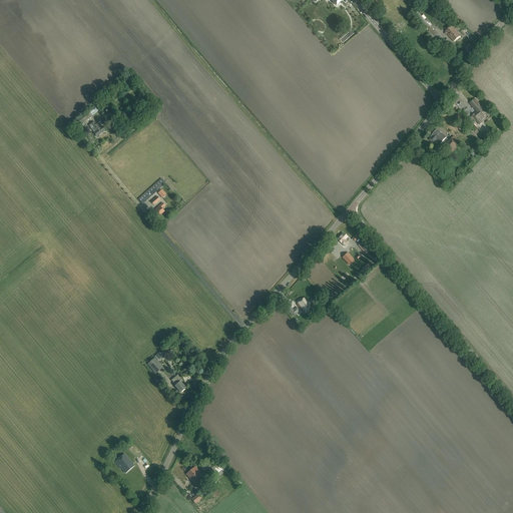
[(393,16),(398,22),(402,19),(397,12),(393,16)]
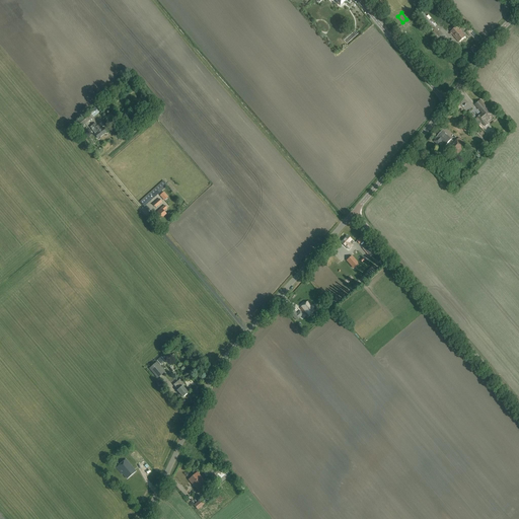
[(434,31),(432,33),(437,40),(442,35),(424,13),(421,15),(434,31)]
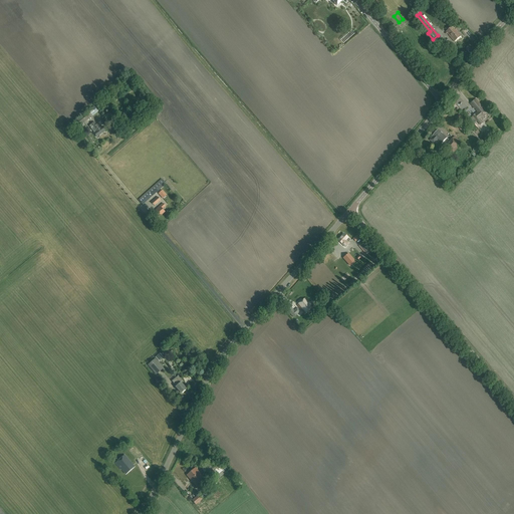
[(454,42),(461,36),(453,26),(446,32),(454,42)]
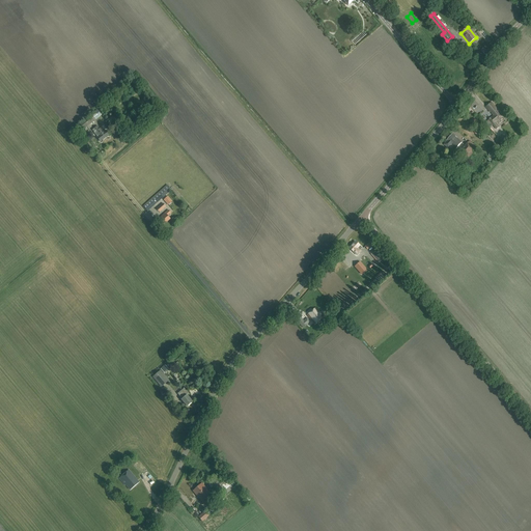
[(490,129),(492,127),(496,130),(498,128),(495,124),(503,117),(492,103),(485,108),(490,112),(491,112),(494,116),(485,123),(490,129)]
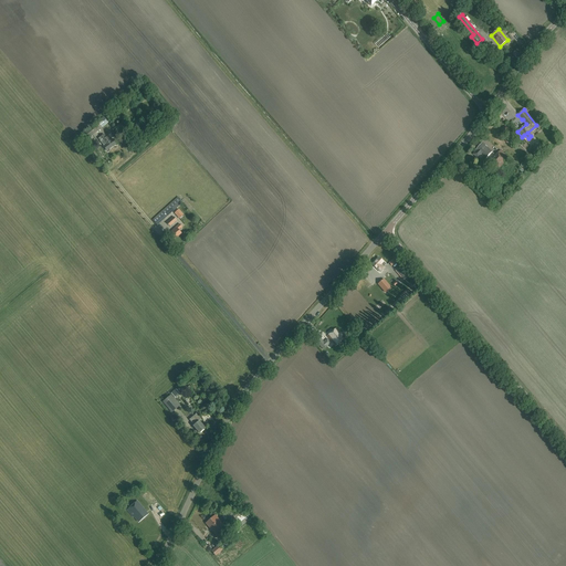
[(102,128),(97,123),(85,132),(90,138),(102,128)]
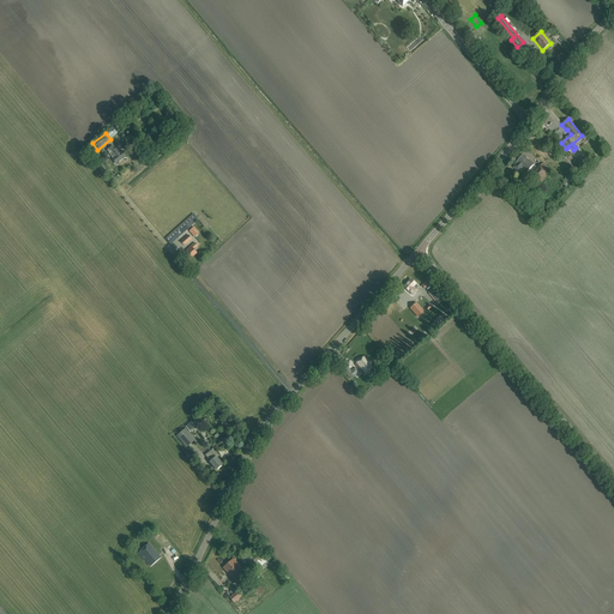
[(113,146),(108,149),(107,150),(113,158),(112,160),(115,163),(126,155),(122,150),(121,152),(118,148),(115,149),(113,146)]
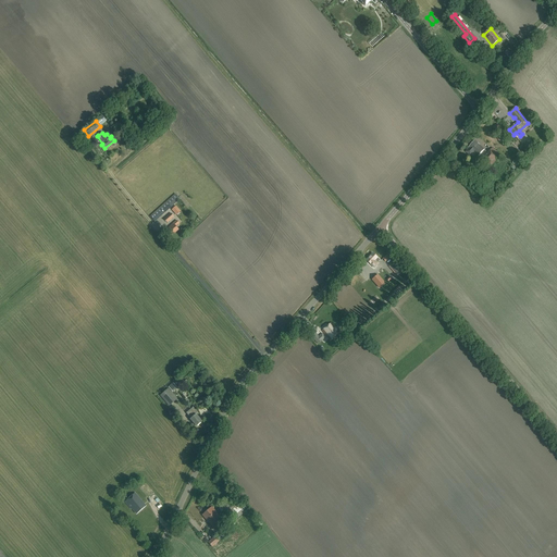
[(470,156),(473,152),(479,157),(484,150),(474,141),(469,148),(469,149),(466,152),(470,156)]
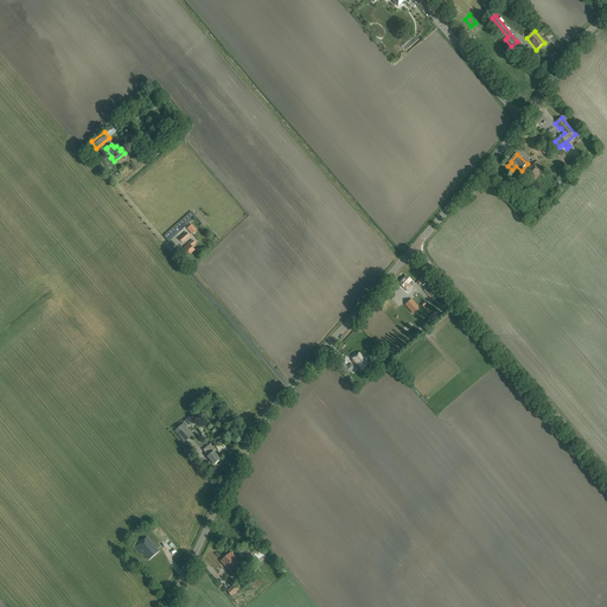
[(537,161),(525,176),(535,183),(547,170),(537,161)]
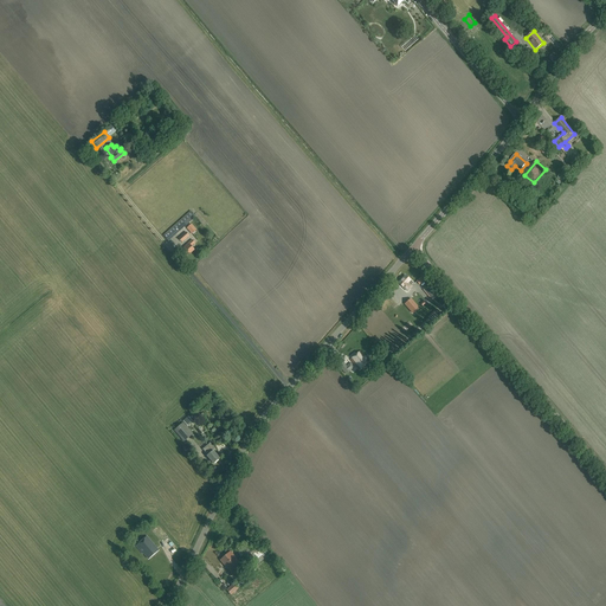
[(173,237),(195,217),(191,211),(167,231),(173,237)]
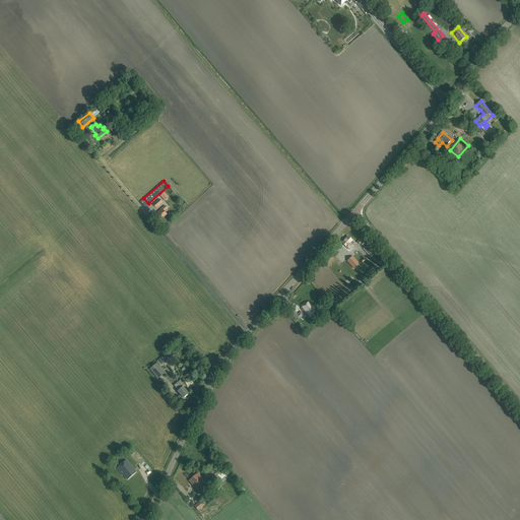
[(159,199),(153,204),(155,208),(163,202),(159,199)]
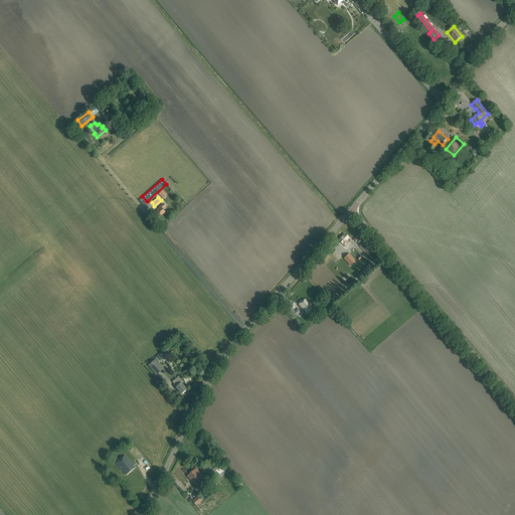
[(162,209),(166,206),(163,204),(154,212),(159,217),(165,212),(162,209)]
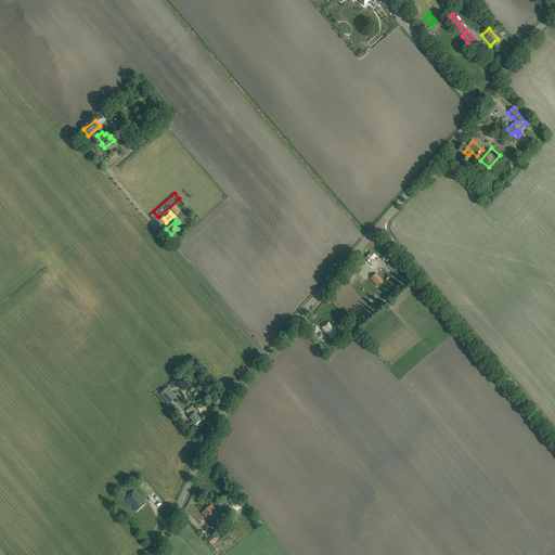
[(378,259),(371,252),(364,259),(373,267),(377,262),(376,261),(378,259)]
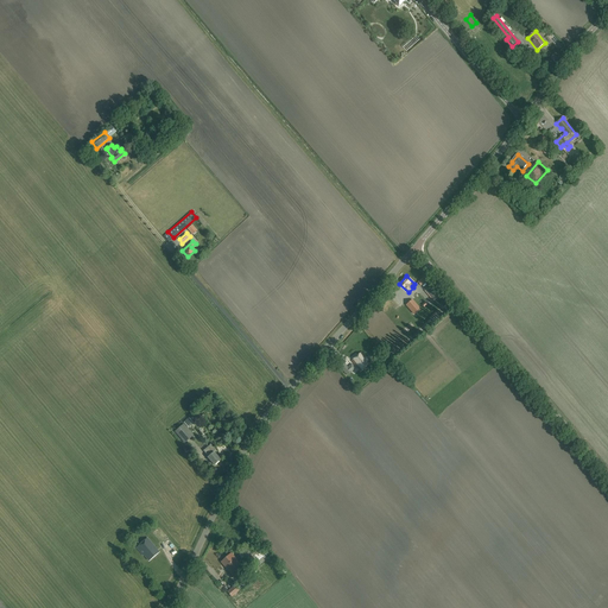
[(431,285),(428,287),(436,297),(439,295),(431,285)]
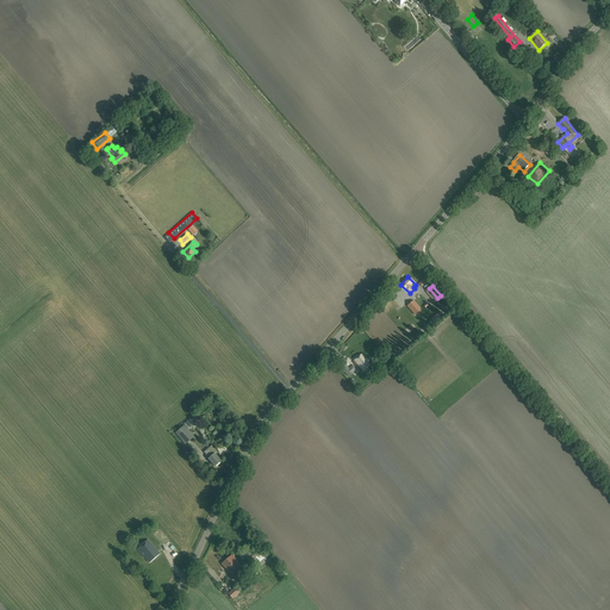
[(414,302),(408,306),(416,316),(421,311),(414,302)]
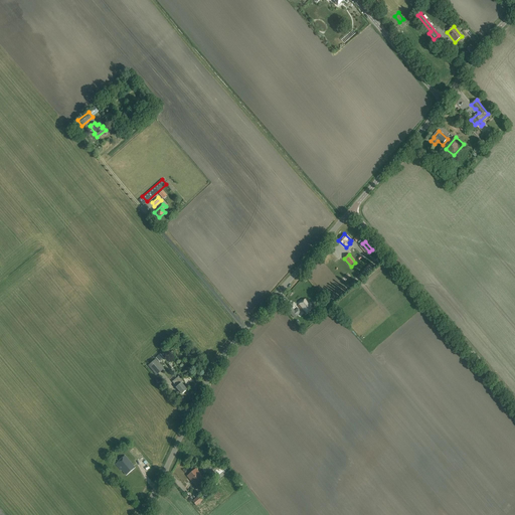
[(305,314),(314,307),(306,299),(298,306),(305,314)]
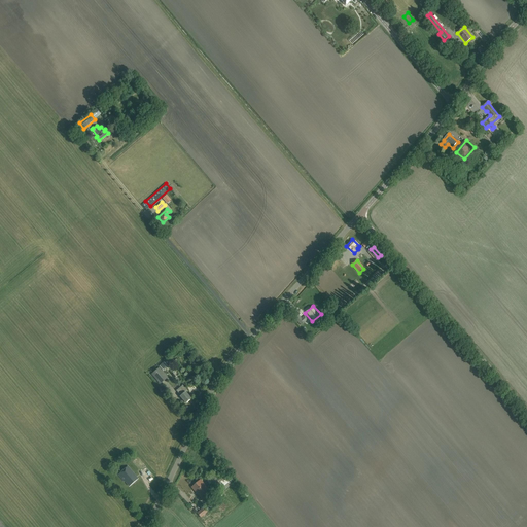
[(297,314),(294,318),(299,322),(302,325),(305,322),(307,320),(308,319),(305,315),(302,318),(297,314)]
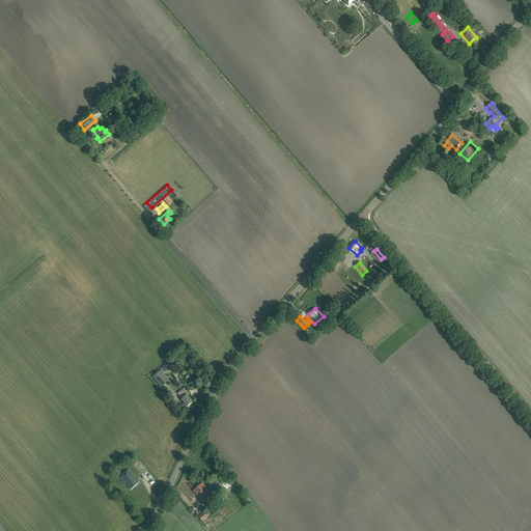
[(162,386),(168,381),(160,371),(154,376),(162,386)]
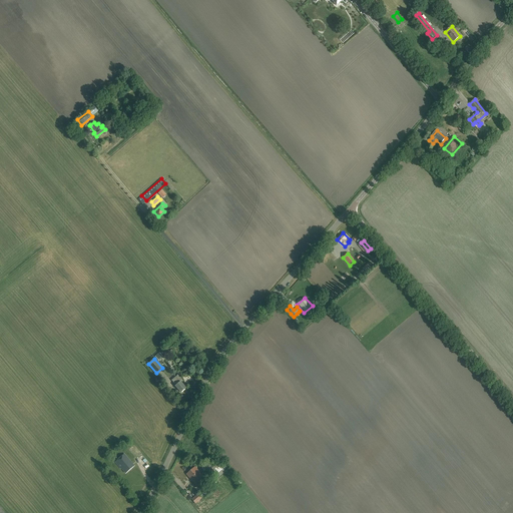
[(180,393),(185,388),(180,382),(182,381),(177,375),(171,381),(175,386),(180,393)]
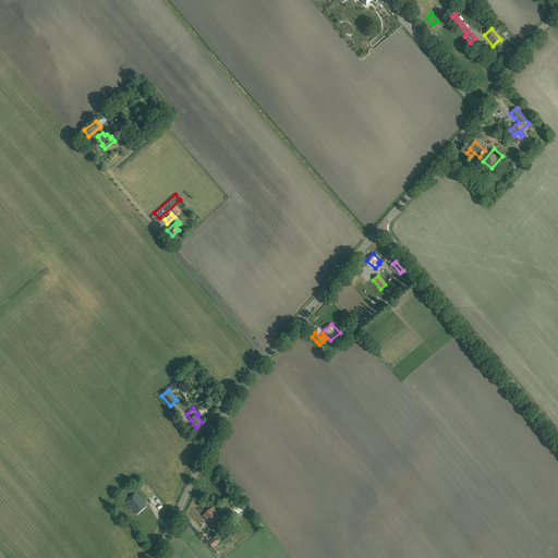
[(136,514),(146,507),(135,495),(125,502),(131,509),(132,509),(136,514)]
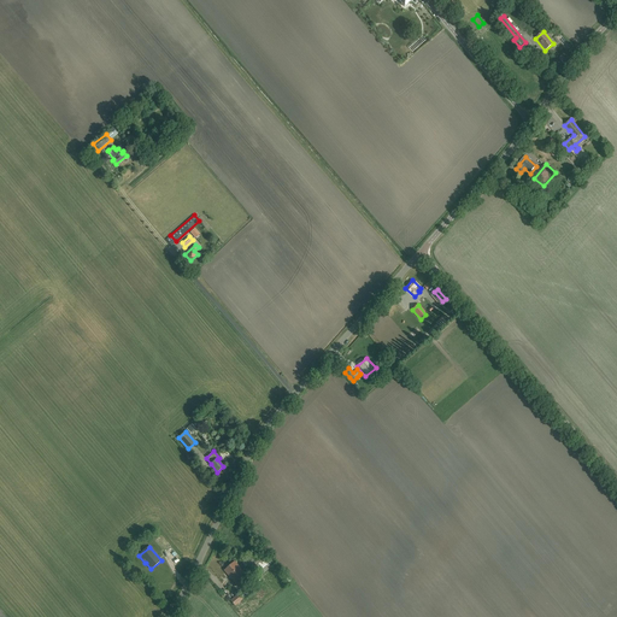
[(236,585),(246,576),(234,562),(224,571),(236,585)]
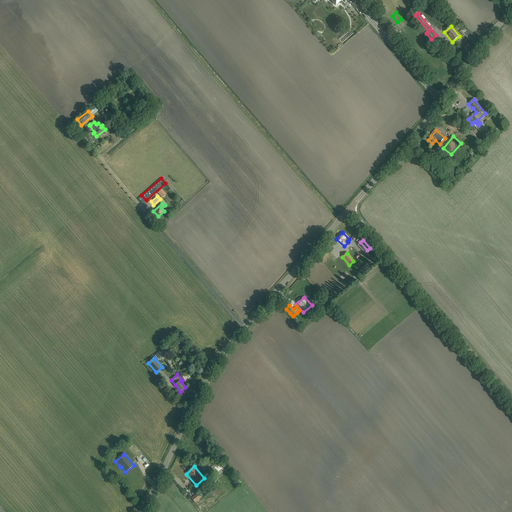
[(195,503),(201,498),(197,493),(191,498),(195,503)]
